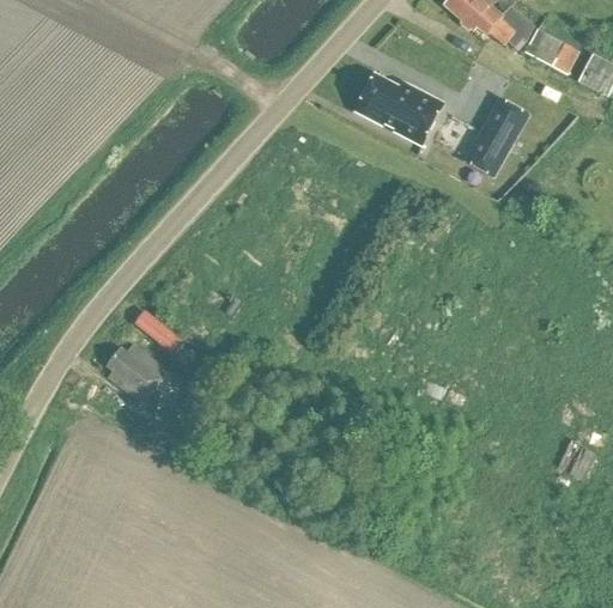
[(526,41),(534,26),(511,6),(503,16),(485,0),(448,0),(444,4),(475,30),(478,26),(487,35),(490,32),(504,44),(508,40),(515,47),(523,37),(526,41)]
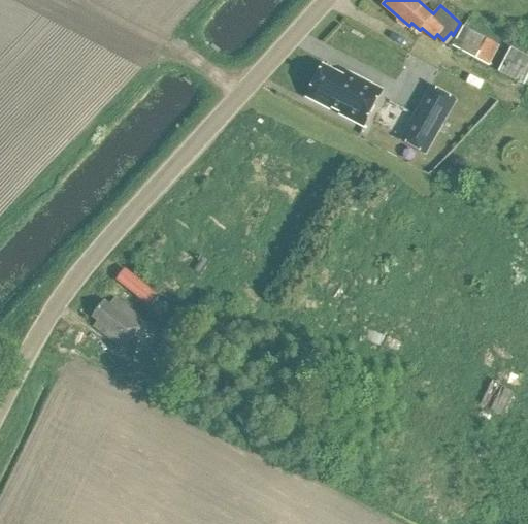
[(475,57),(486,37),(463,25),(452,44),(475,57)]
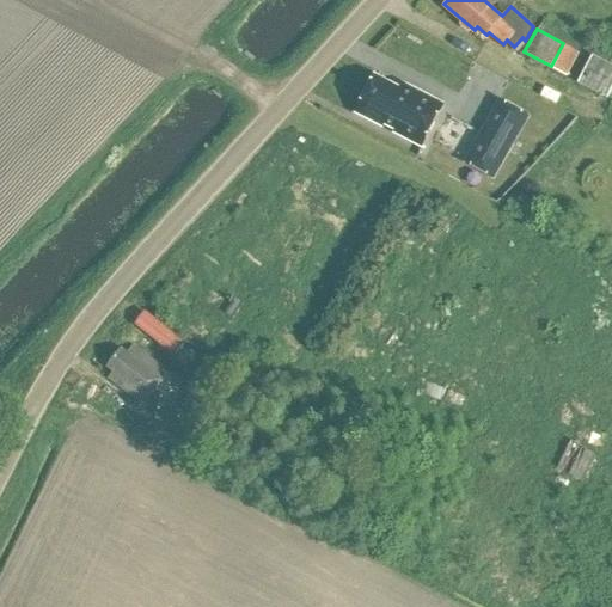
[(579,50),(563,43),(551,66),(567,74),(579,50)]
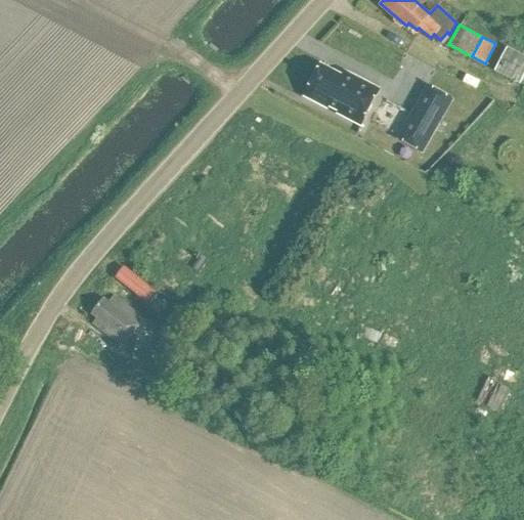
[(523,77),(523,57),(508,49),(495,73),(520,85),(523,77)]
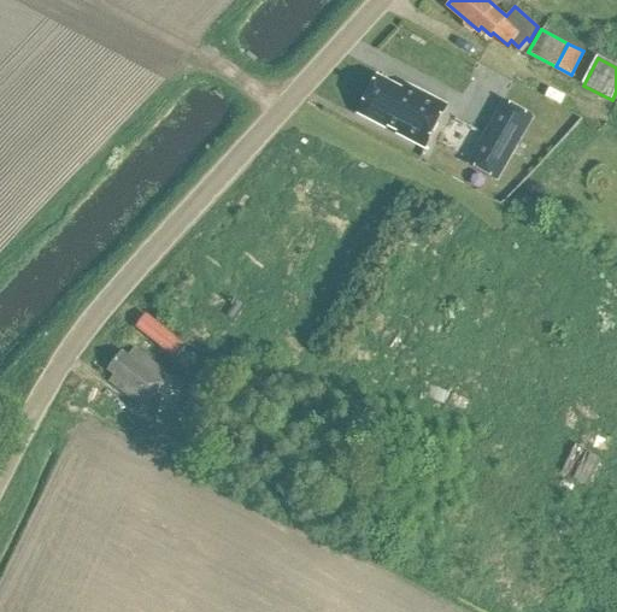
[(446,104),(405,82),(401,88),(376,75),(358,111),(387,125),(388,123),(398,129),(397,131),(424,146),(446,104)]
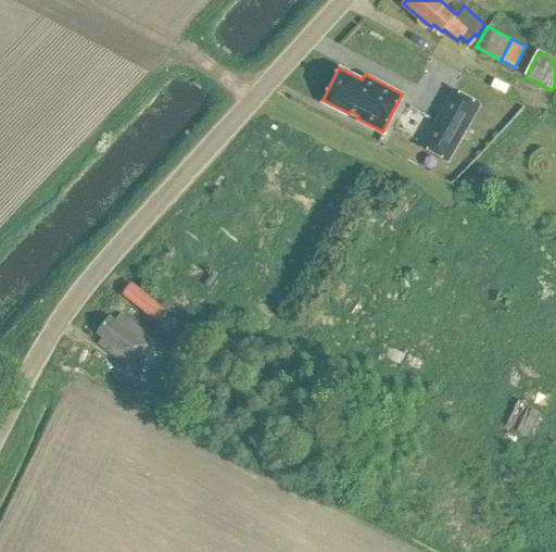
[(422,146),(449,160),(480,104),(454,89),(422,146)]
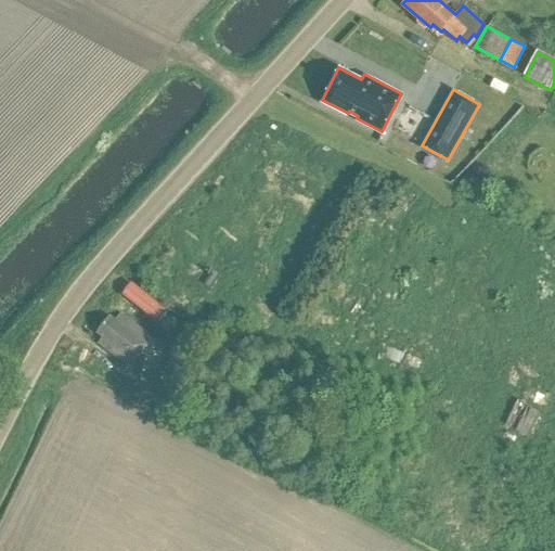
[(211,287),(221,274),(214,269),(204,282),(211,287)]
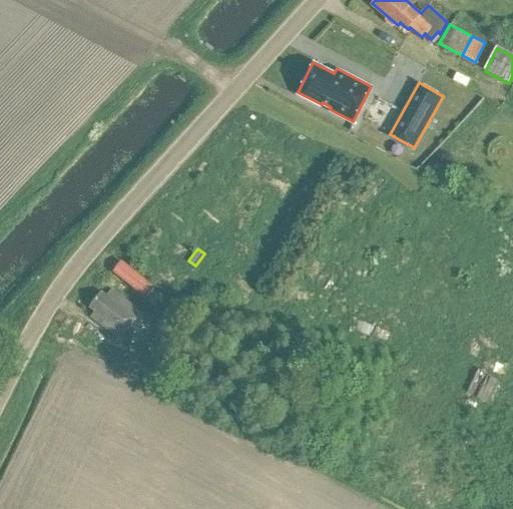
[(153,285),(121,260),(112,271),(143,296),(153,285)]
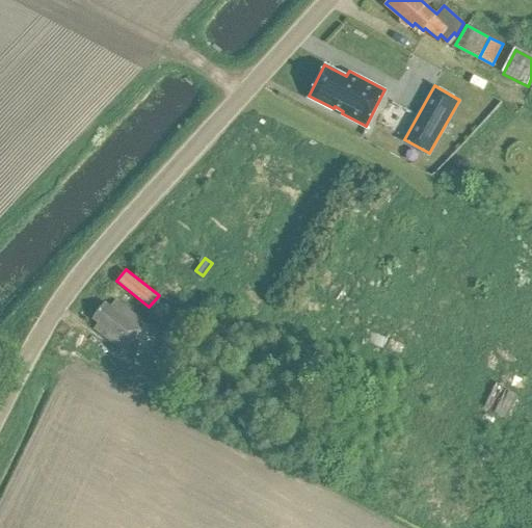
[(125,350),(147,321),(116,298),(111,306),(106,301),(94,317),(99,321),(95,326),(125,350)]
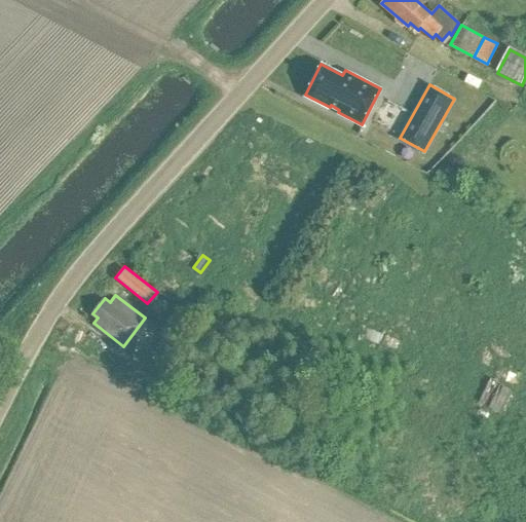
[(158,375),(165,365),(153,357),(146,367),(158,375)]
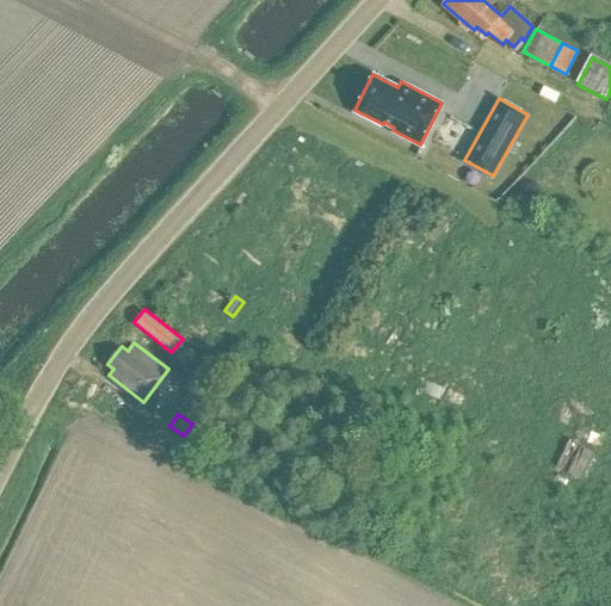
[(548,431),(568,444),(556,462),(578,476),(594,451),(553,424),(548,431)]
